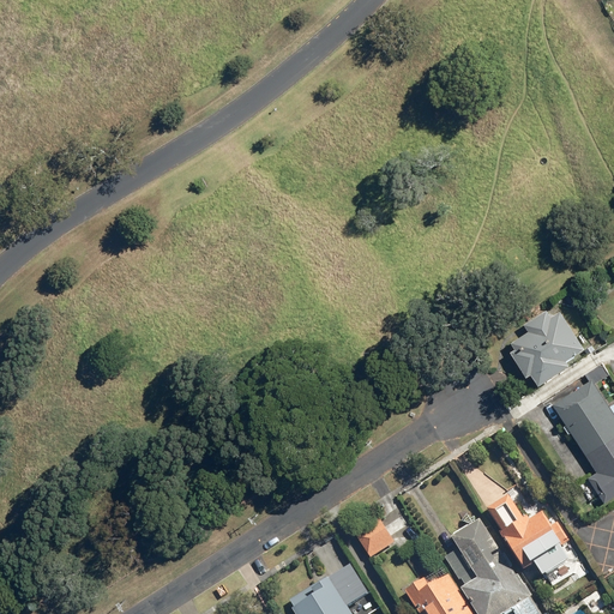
[(507,344),(528,375),(531,373),(540,385),(570,365),(566,360),(584,348),(560,311),(551,317),(546,308),(524,323),(529,330),(507,344)]
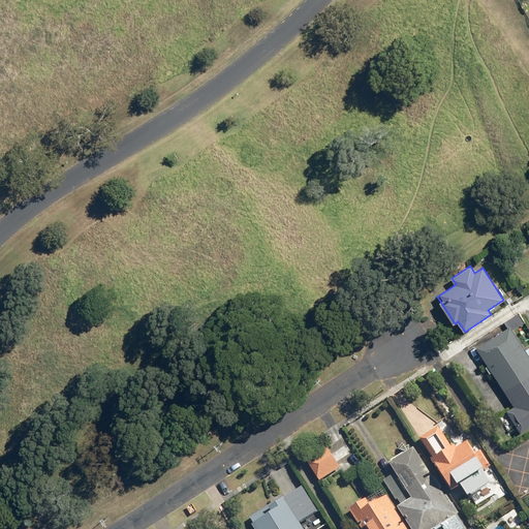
[(528,353),(510,327),(477,348),(515,405),(499,415),(509,432),(518,426),(522,432),(528,427),(528,353)]
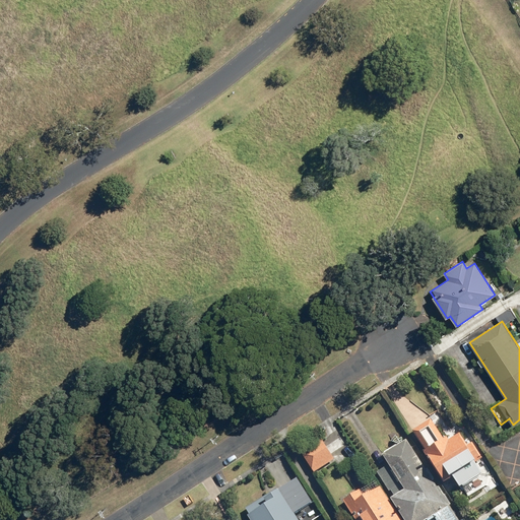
[(432,419),(413,431),(427,452),(426,453),(445,483),(455,476),(461,488),(483,473),(476,463),(483,458),(472,442),(467,445),(460,434),(449,440),(447,437),(444,439),(432,419)]
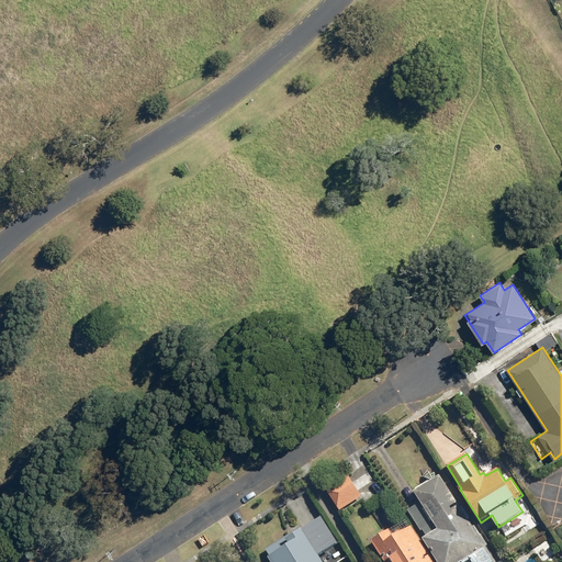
[(426,537),(423,539),(437,561),(463,561),(470,558),(471,561),(495,561),(485,547),(487,546),(441,474),(414,492),(420,503),(407,510),(420,531),(423,530),(426,537)]
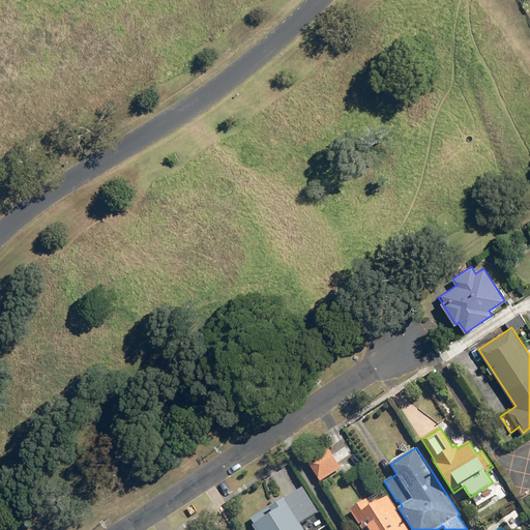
[(328,449),(307,463),(320,481),(341,468),(328,449)]
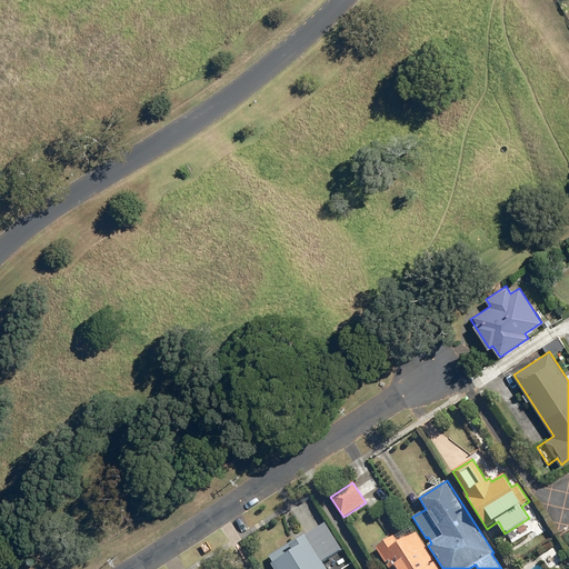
[(321,525),(268,556),(276,568),(327,568),(315,549),(330,540),(321,525)]
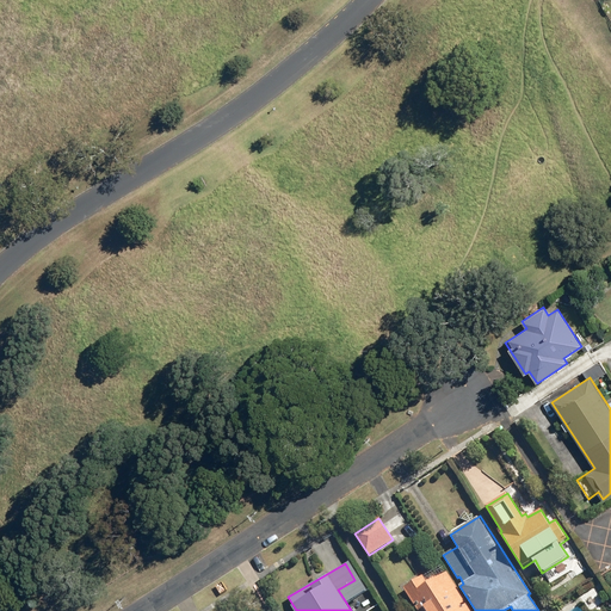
[(424,576),(405,588),(419,610),(473,610),(448,572),(429,585),(424,576)]
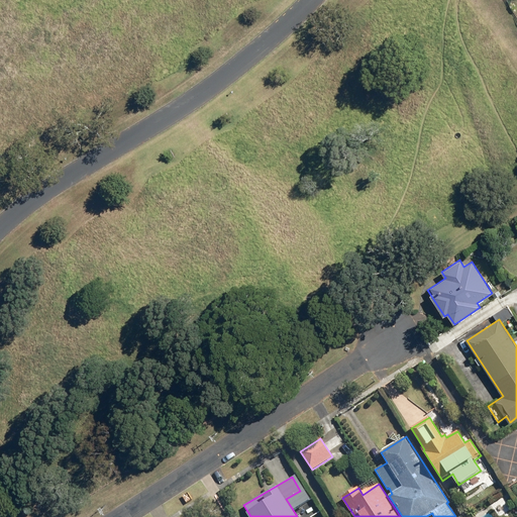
All buildings are outlined.
